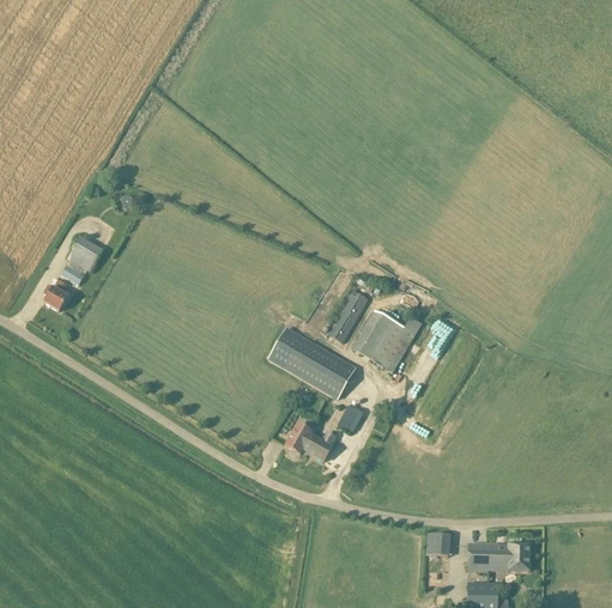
[(104,248),(80,235),(67,257),(72,260),(70,265),(67,263),(62,273),(79,284),(85,274),(84,273),(88,268),(91,269),(104,248)]
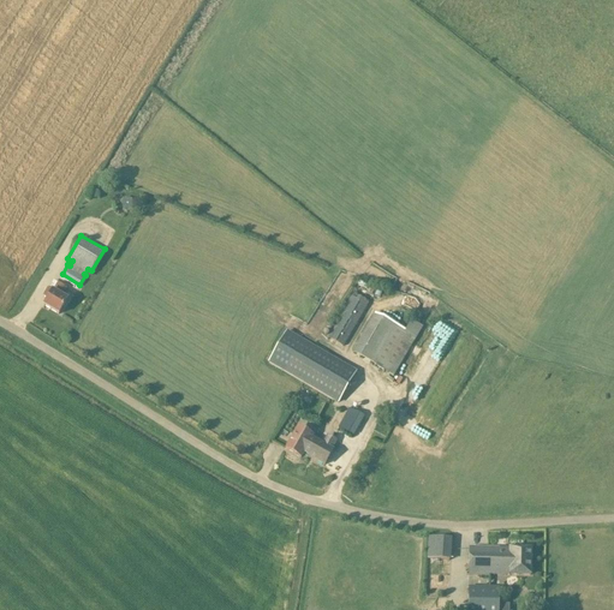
[(69,295),(63,293),(67,285),(54,277),(49,285),(48,285),(45,292),(49,294),(45,301),(59,310),(69,295)]
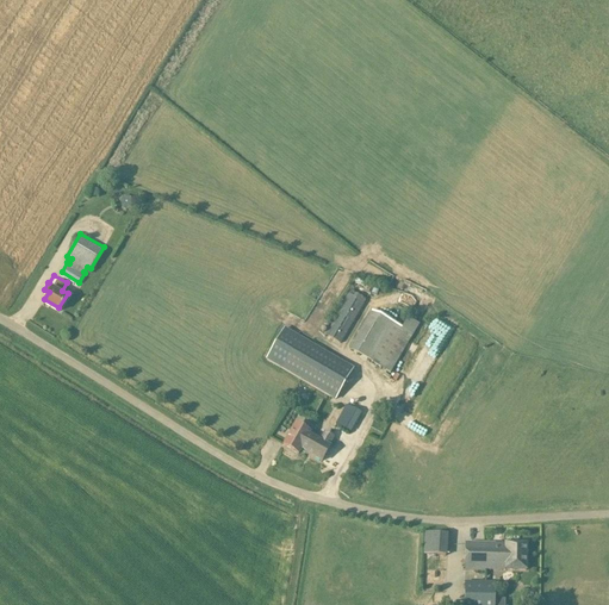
[(366,297),(356,289),(355,294),(349,291),(327,331),(341,340),(366,297)]
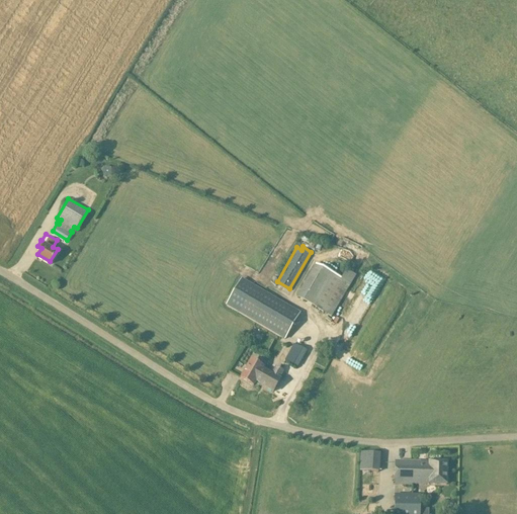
[(193,282),(286,336),(302,311),(209,255),(193,282)]
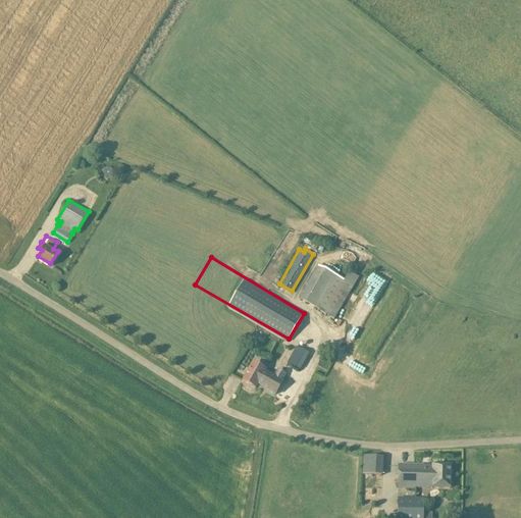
[(350,269),(345,277),(319,262),(300,296),(334,315),(354,282),(359,274),(350,269)]
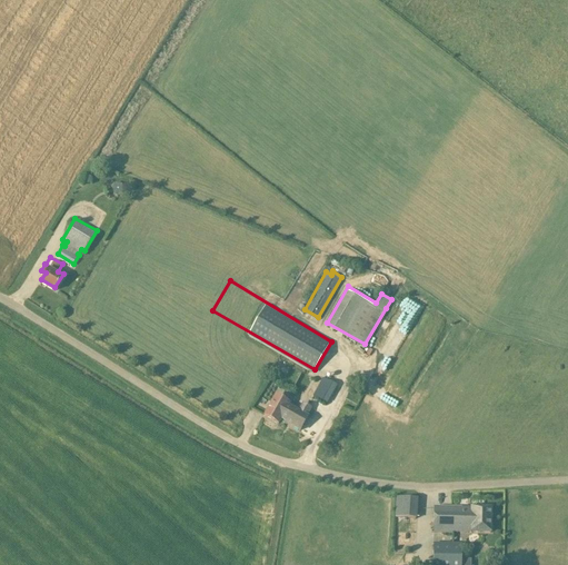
[(390,318),(407,328),(420,306),(405,296),(390,318)]
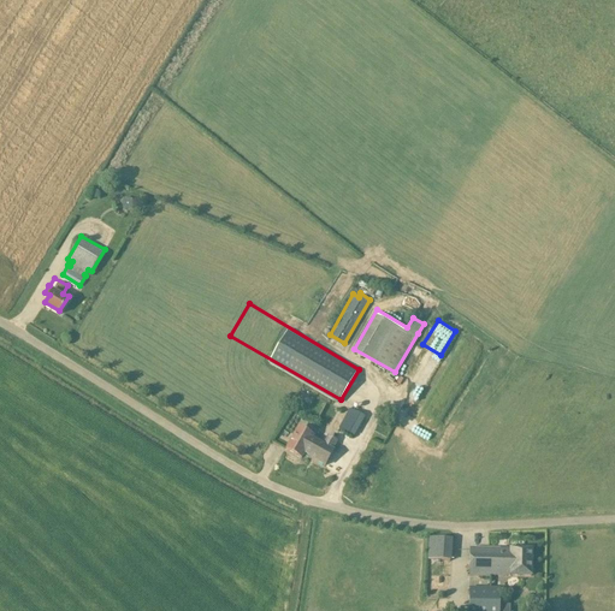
[(460,361),(469,367),(477,353),(467,346),(460,361)]
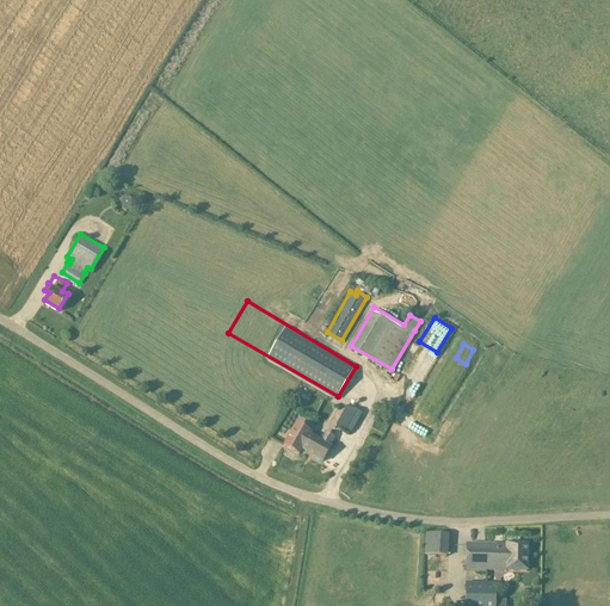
[(352,428),(362,409),(349,402),(338,421),(352,428)]
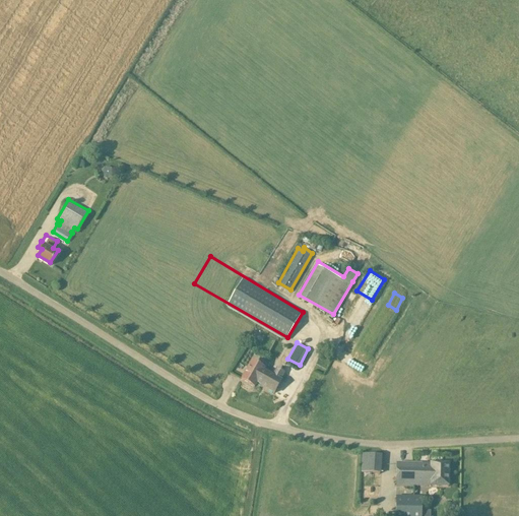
[(261,358),(259,362),(253,359),(243,376),(255,383),(258,379),(264,383),(264,384),(275,390),(282,378),(281,377),(285,369),(277,365),(273,373),(264,368),(268,362),(261,358)]
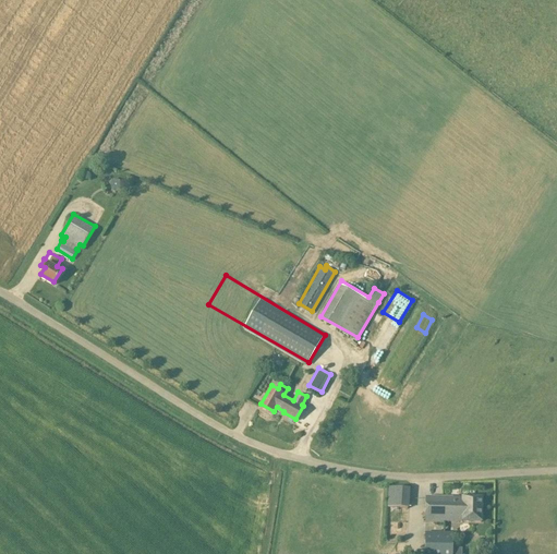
[(388,504),(409,505),(411,485),(390,483),(388,504)]
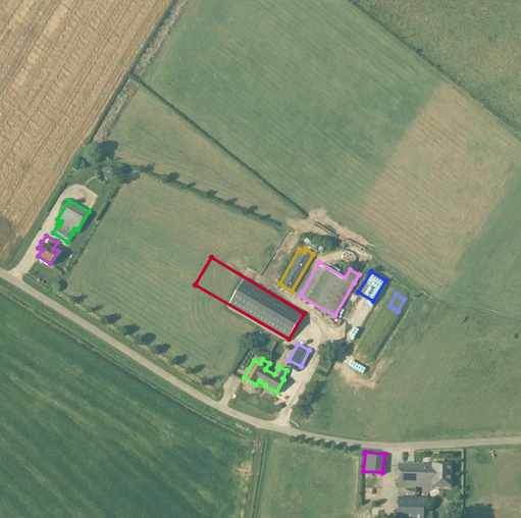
[(433,461),(425,461),(425,462),(399,461),(399,485),(416,485),(416,484),(432,485),(432,484),(452,485),(452,461),(433,461)]
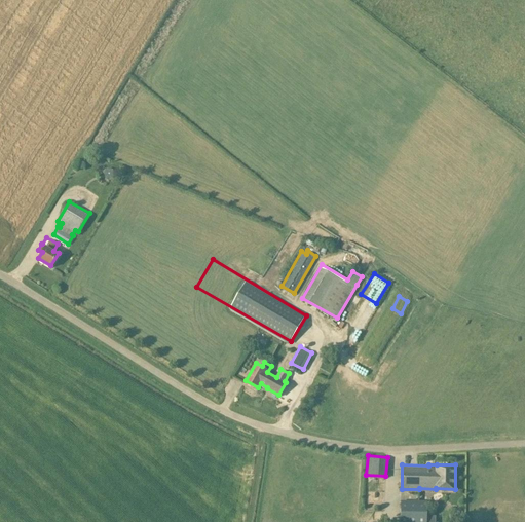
[(426,521),(427,499),(402,499),(401,521),(426,521)]
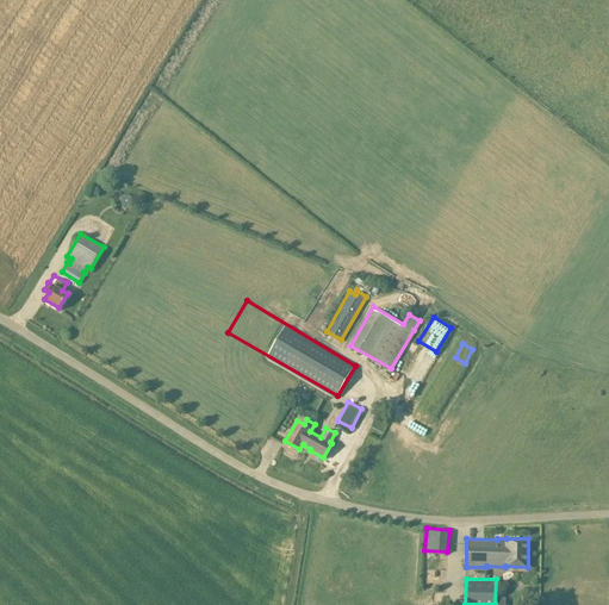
All buildings are outlined.
